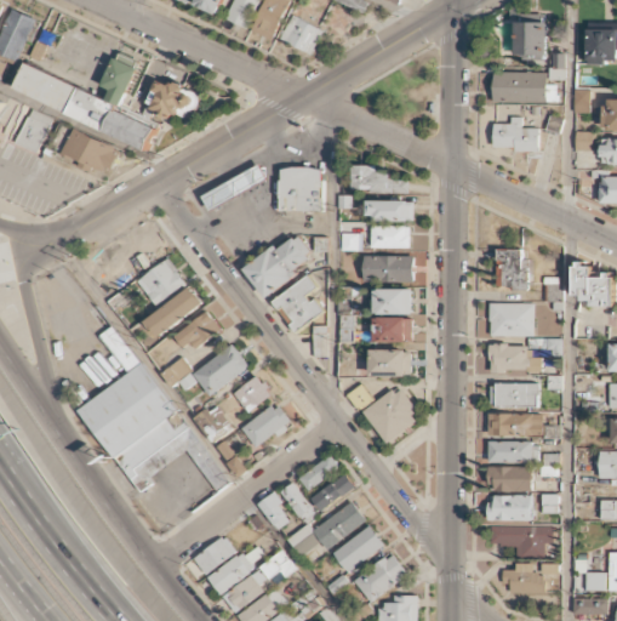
[(543,22),(513,22),(513,58),(543,58),(543,22)]
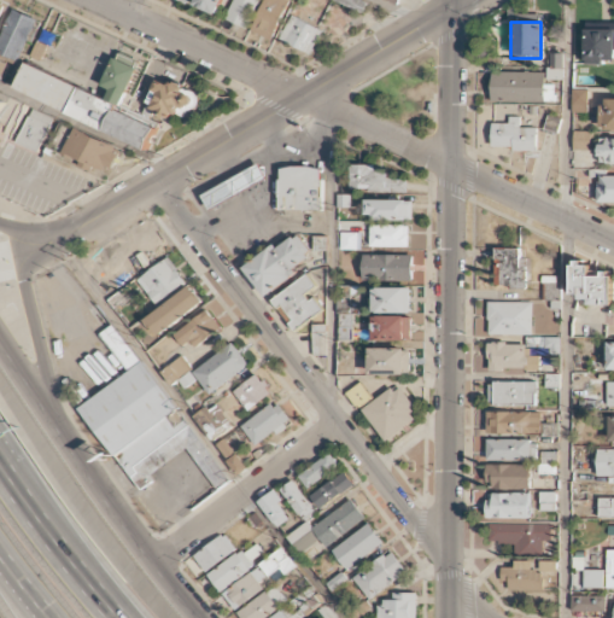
[(613,54),(613,30),(583,30),(583,68),(602,68),(602,56),(613,54)]
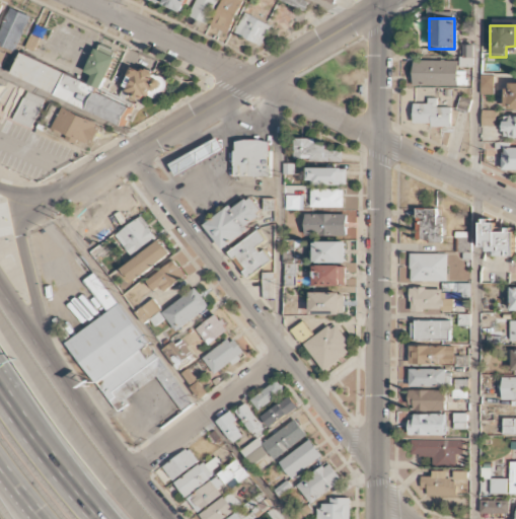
[(10,75),(122,125),(131,105),(99,91),(117,53),(97,44),(84,73),(90,76),(88,81),(20,52),(10,75)]
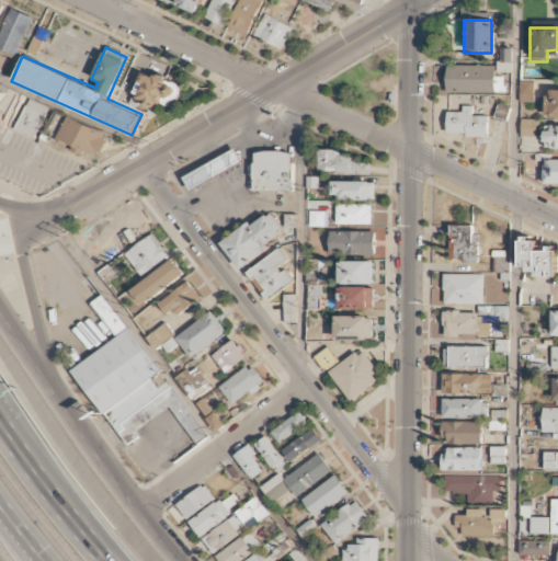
[(443,92),(499,92),(499,65),(443,65),(443,92)]
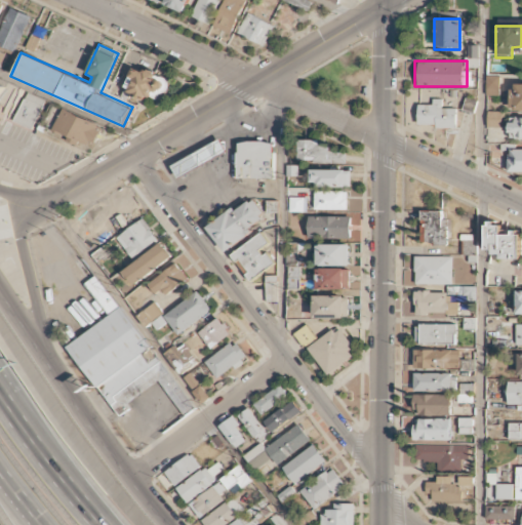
[(509,76),(484,75),(484,96),(497,97),(498,81),(509,81),(509,76)]
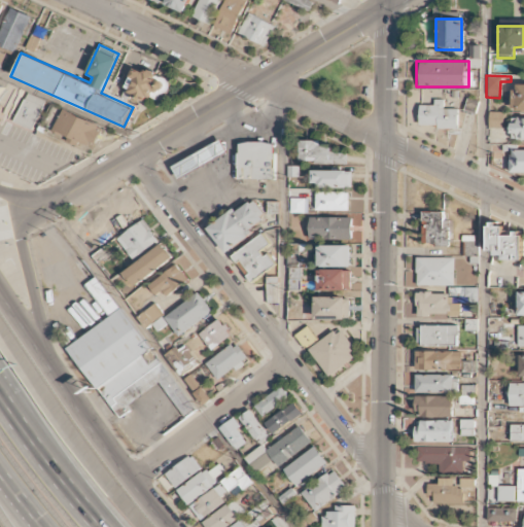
[(523,111),(523,84),(512,84),(512,111),(523,111)]
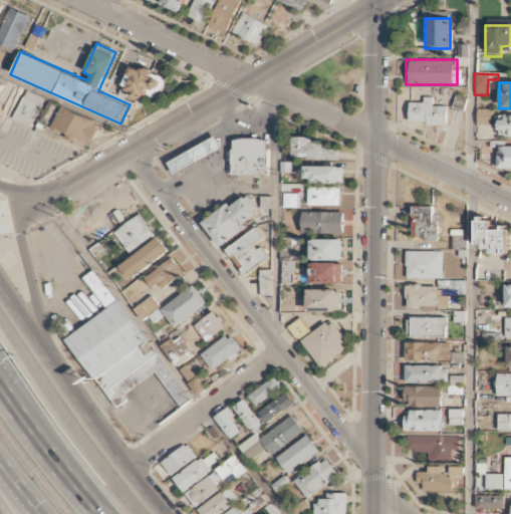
[(422,97),(422,91),(429,91),(429,88),(411,88),(412,98),(422,97)]
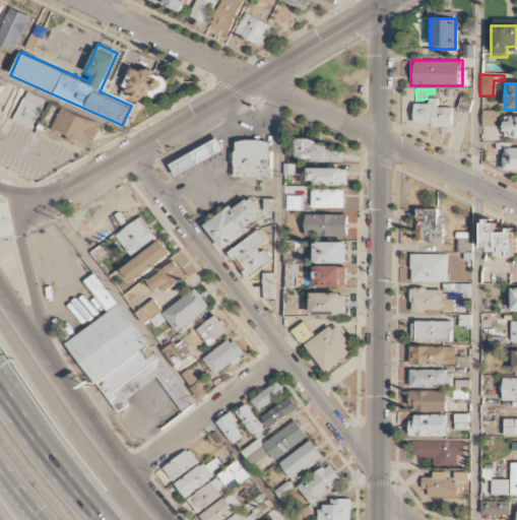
[(28,128),(41,99),(21,91),(9,121),(28,128)]
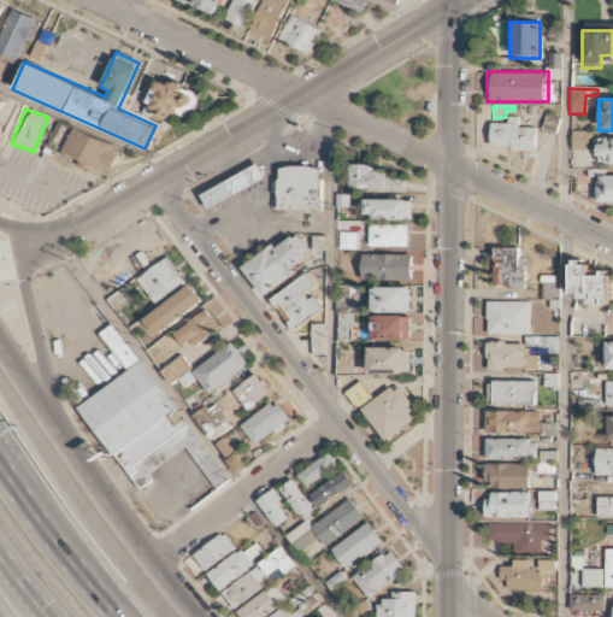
[(534,129),(522,129),(522,116),(499,116),(499,124),(489,124),(489,150),(534,150),(534,129)]
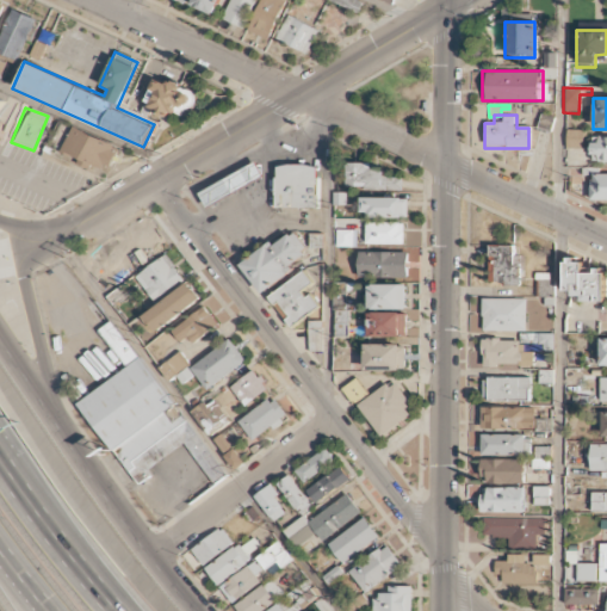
[(117,147),(70,127),(57,156),(91,171),(94,164),(107,170),(117,147)]
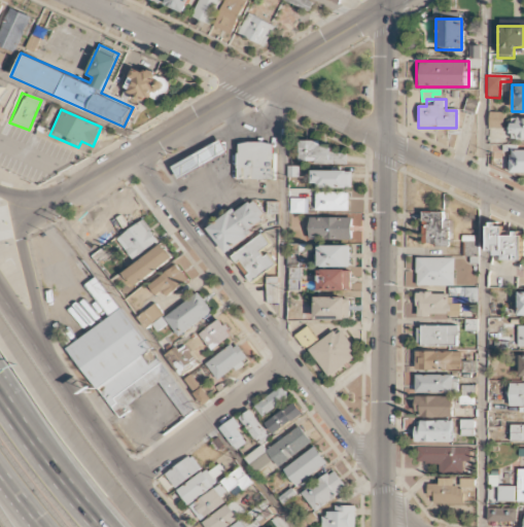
[(502,130),(503,113),(488,112),(487,130),(502,130)]
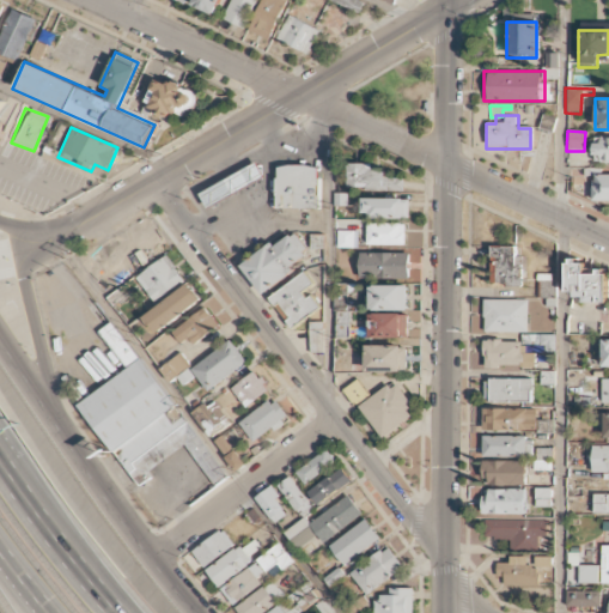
[(608,162),(608,137),(592,137),(592,162),(608,162)]
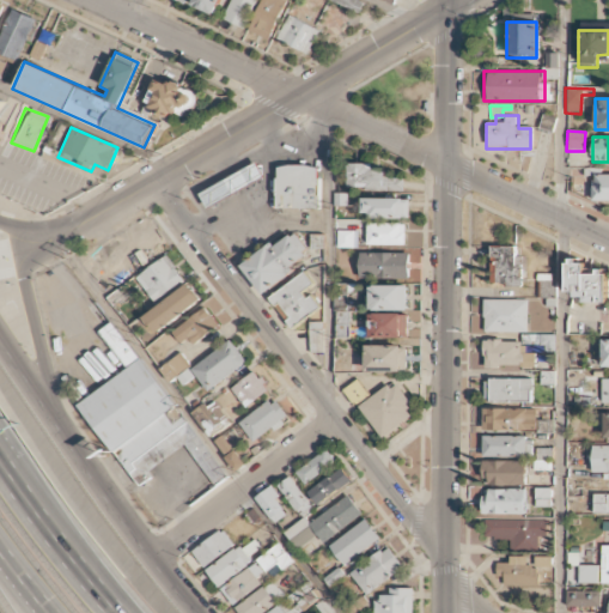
[(265,176),(256,162),(199,194),(207,208),(265,176)]
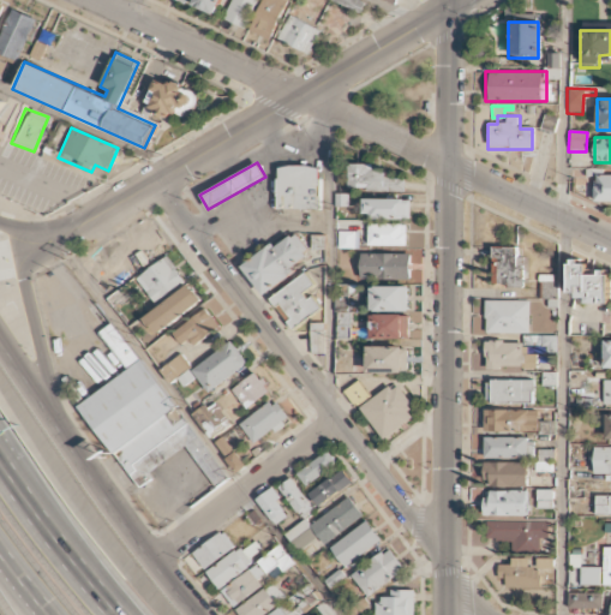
[(274,210),(317,210),(317,165),(274,165),(274,210)]
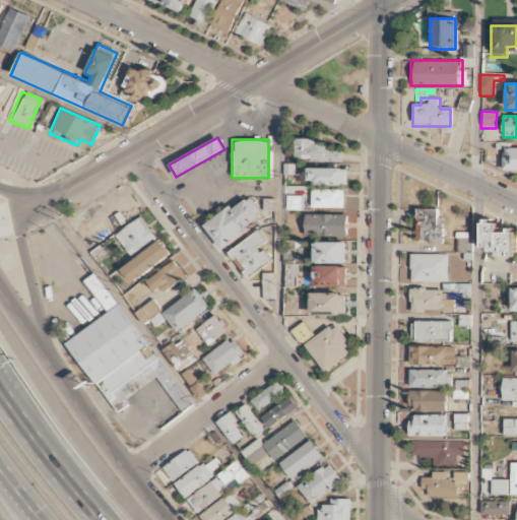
[(339,161),(339,150),(320,150),(320,139),(293,139),(293,161),(339,161)]
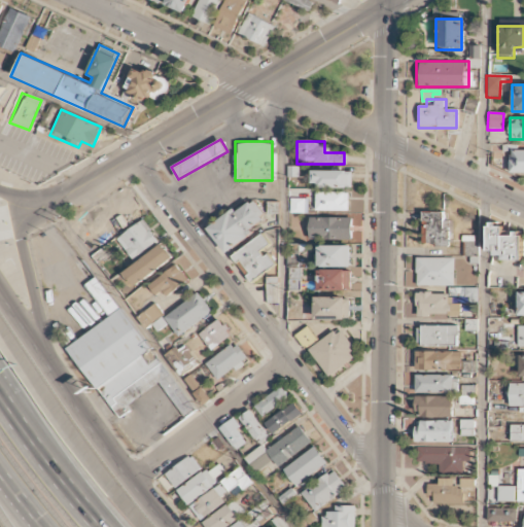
[(523,149),(509,149),(509,172),(523,172),(523,149)]
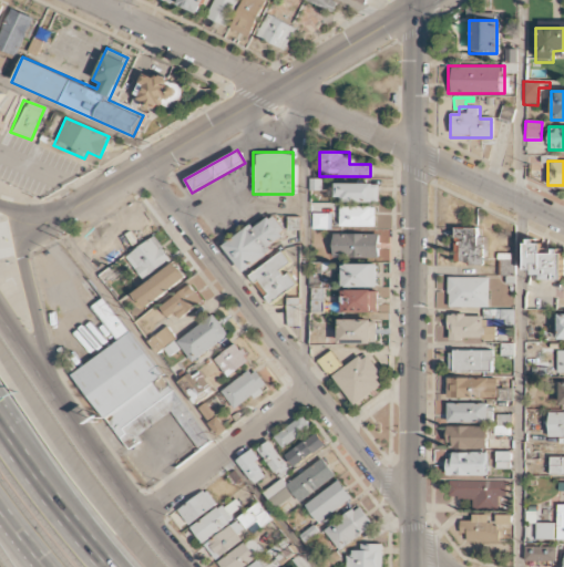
[(376,202),(376,184),(334,184),(334,202),(376,202)]
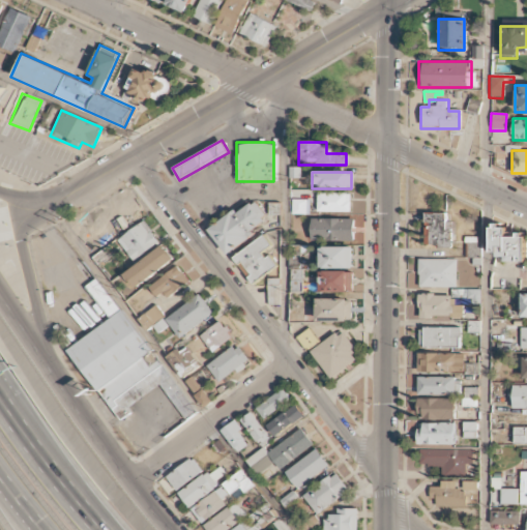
[(348,193),(315,193),(315,210),(348,210),(348,193)]
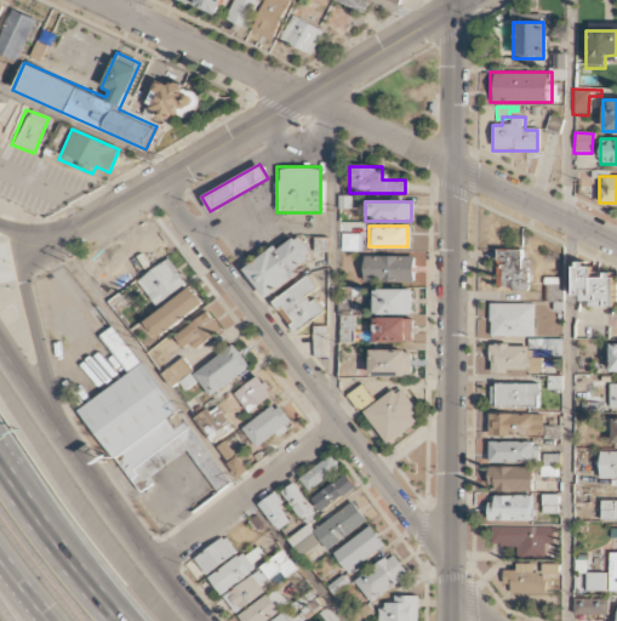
[(359,254),(359,237),(341,237),(341,254),(359,254)]
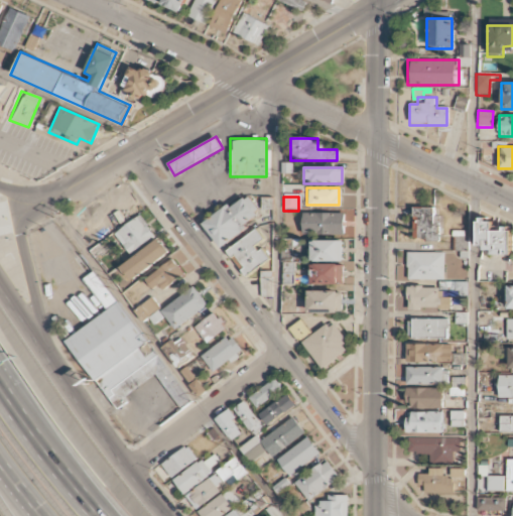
[(219,247),(242,230),(225,206),(202,223),(219,247)]
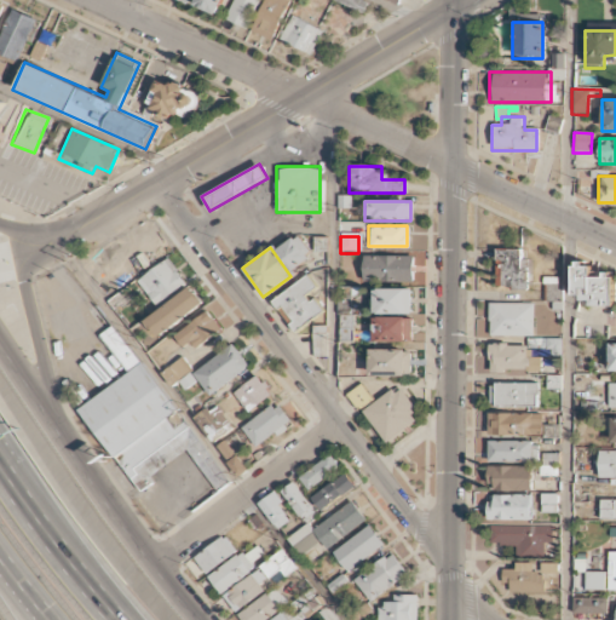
[(493,288),(525,288),(525,248),(493,248),(493,288)]
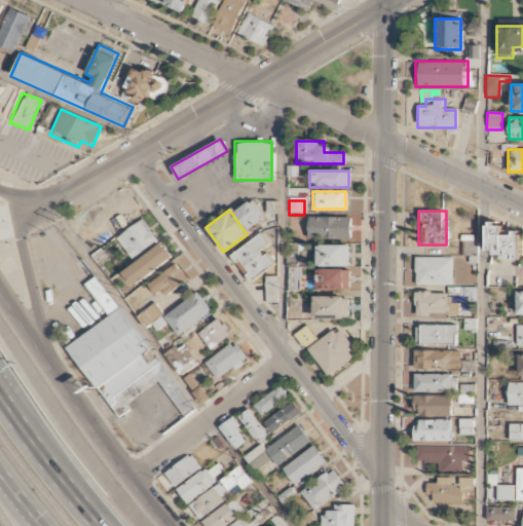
[(519,260),(519,232),(499,232),(499,222),(485,222),(485,252),(493,252),(493,260),(519,260)]
